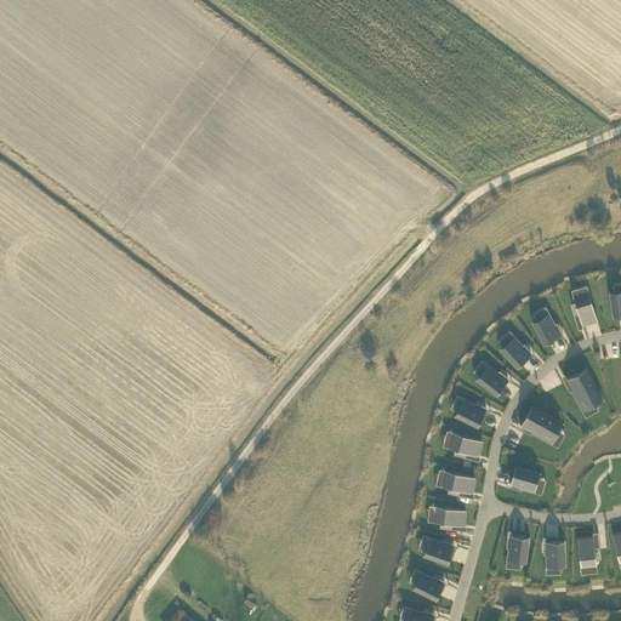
[(574,302),(570,303),(574,318),(579,317),(581,325),(596,320),(587,291),(573,296),(574,302)]
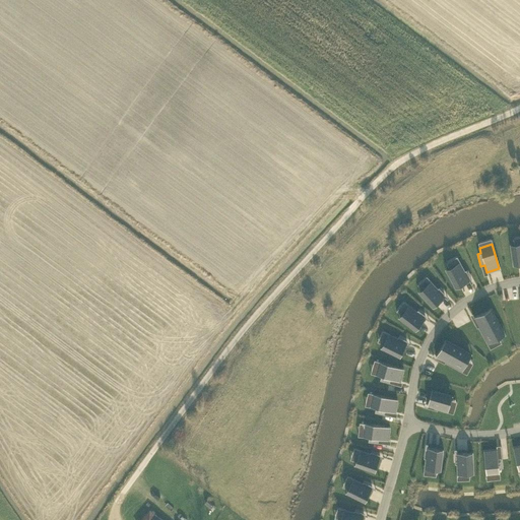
[(519,244),(511,246),(514,265),(519,264),(519,244)]
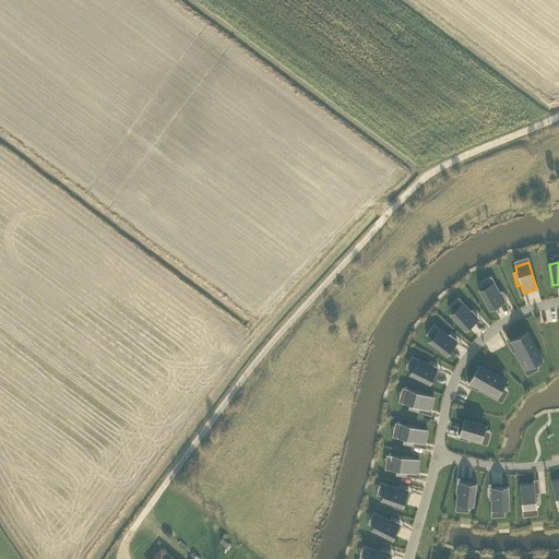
[(496,283),(480,290),(490,309),(506,301),(496,283)]
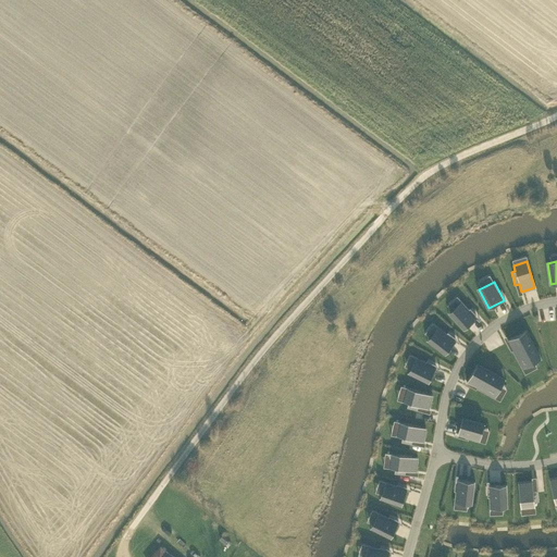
[(462,302),(450,313),(465,329),(477,318),(462,302)]
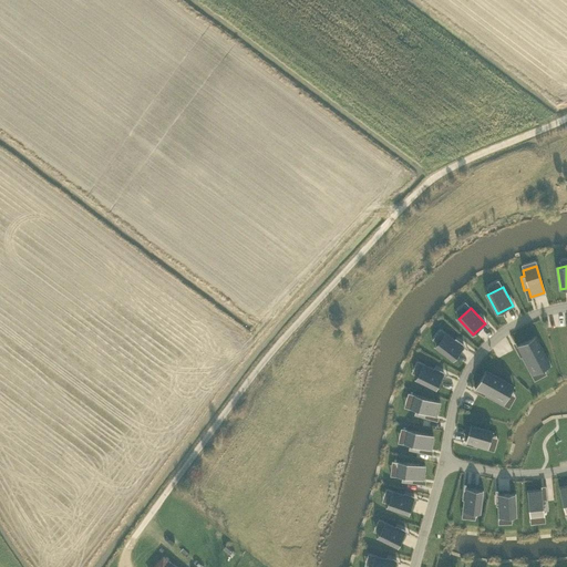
[(447,333),(436,347),(454,360),(464,347),(447,333)]
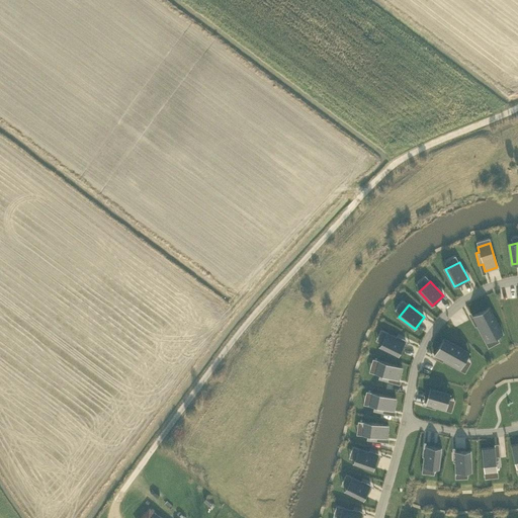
[(494,306),(476,313),(486,339),(504,332),(494,306)]
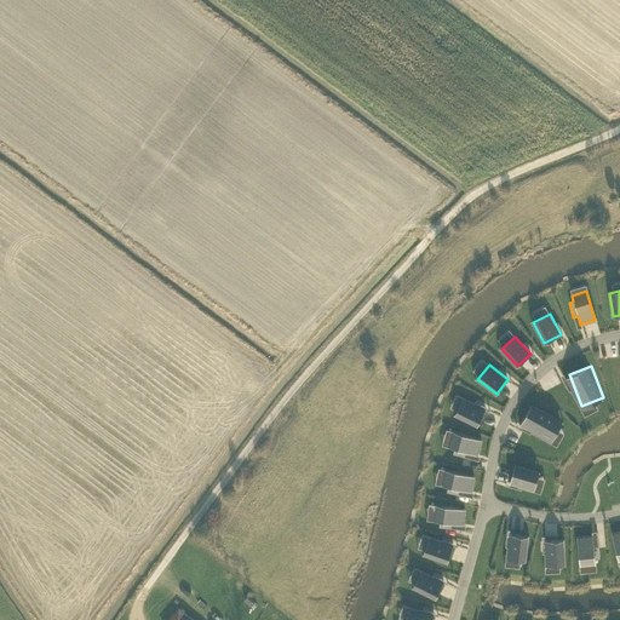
[(465,399),(457,415),(477,425),(486,408),(465,399)]
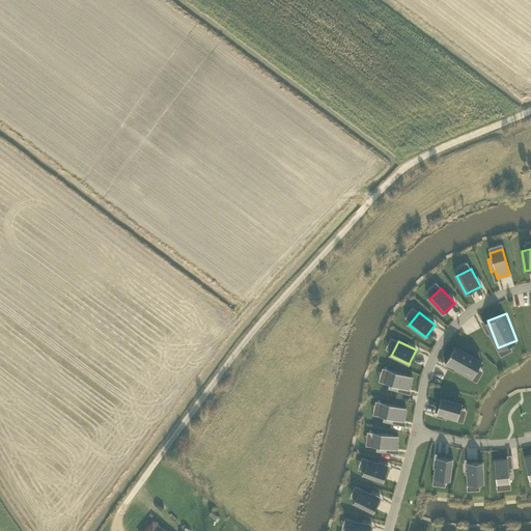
[(459,341),(448,357),(472,373),(483,358),(459,341)]
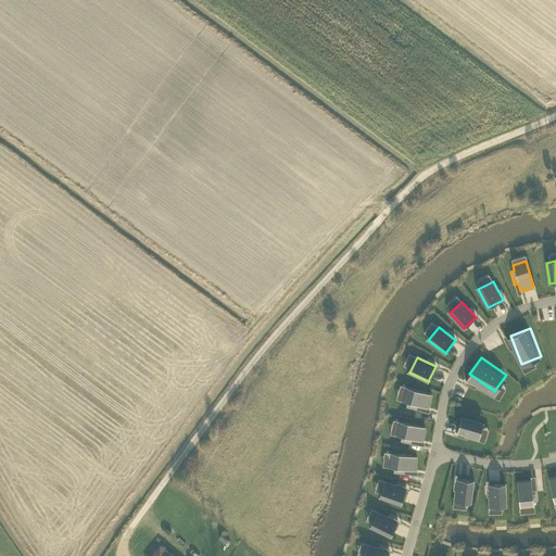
[(405,388),(401,402),(406,403),(405,407),(418,411),(419,406),(427,409),(431,395),(405,388)]
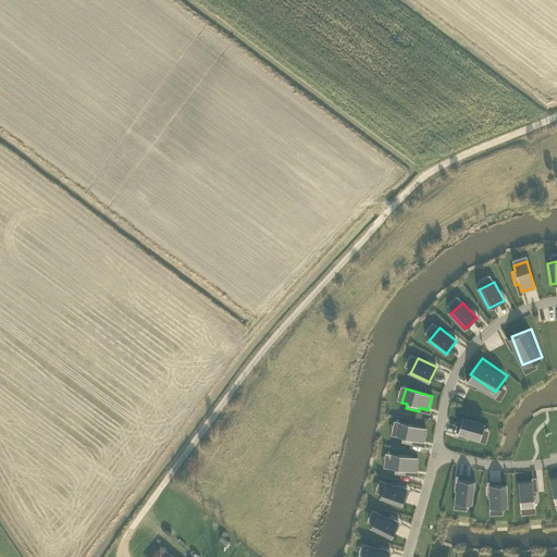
[(461,416),(457,432),(478,436),(481,420),(461,416)]
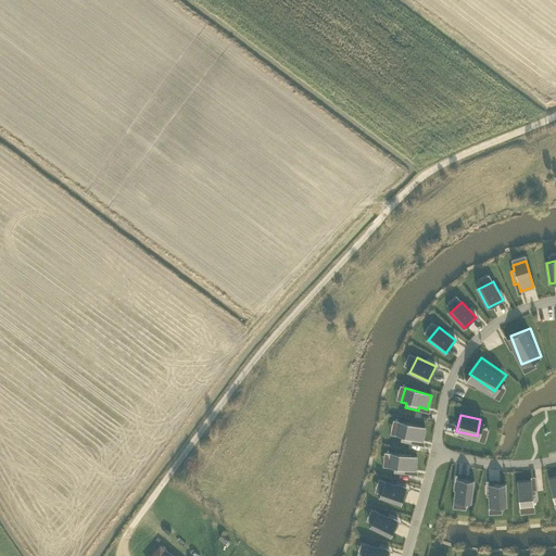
[(399,420),(395,434),(401,436),(401,440),(414,442),(414,439),(422,440),(426,427),(399,420)]
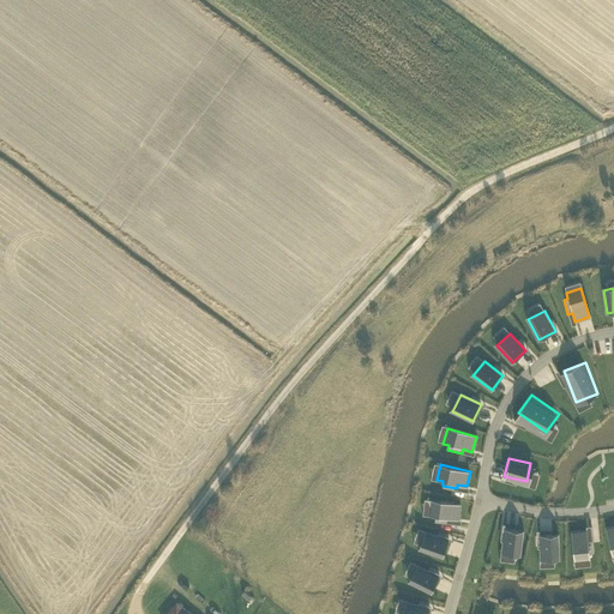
[(432,500),(429,516),(435,517),(435,522),(450,523),(451,519),(459,521),(462,505),(432,500)]
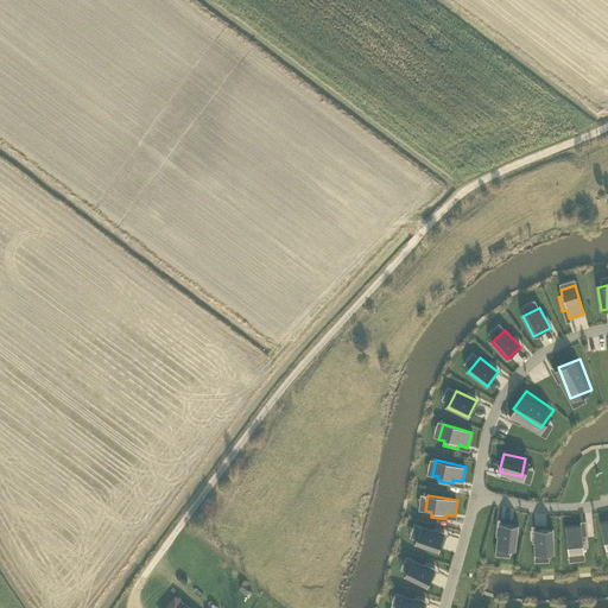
[(500,523),(498,545),(515,548),(518,525),(500,523)]
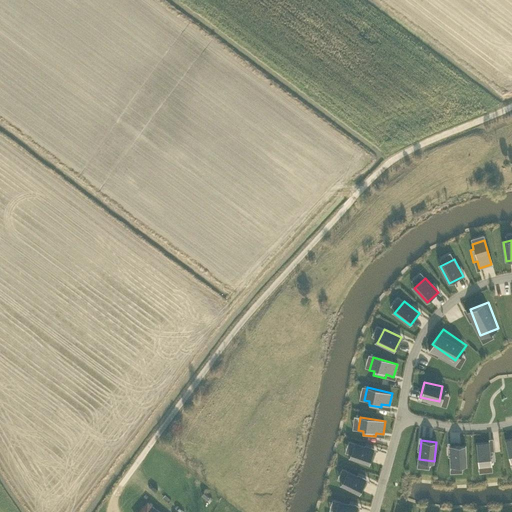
[(491,441),(478,442),(481,467),(494,466),(493,461),(497,460),(496,448),(492,448),(491,441)]
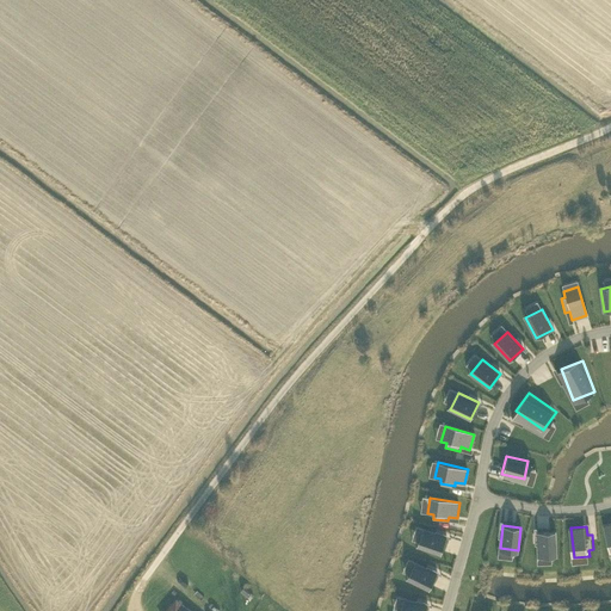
[(426,529),(419,547),(440,554),(448,537),(426,529)]
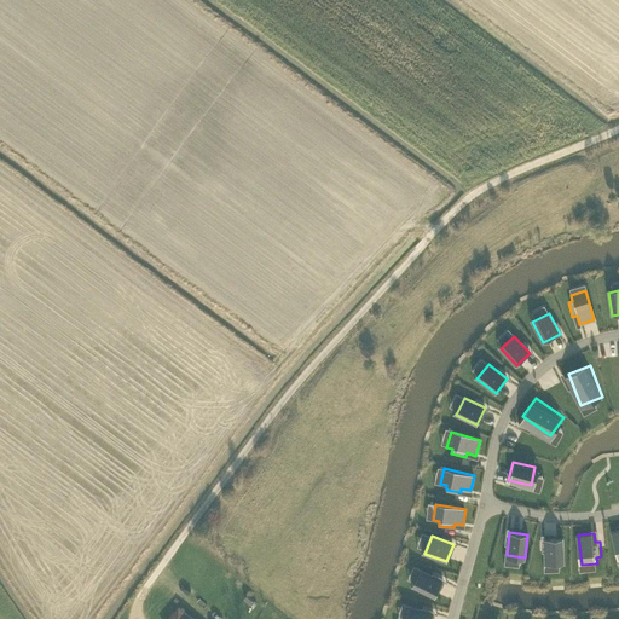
[(563,538),(544,539),(545,562),(563,561),(563,538)]
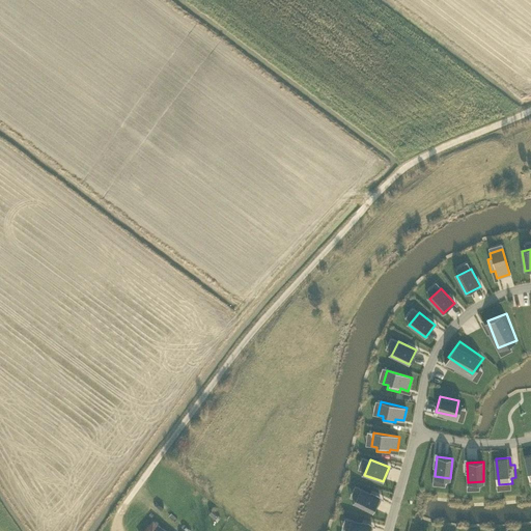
[(363,490),(356,504),(373,512),(381,498),(363,490)]
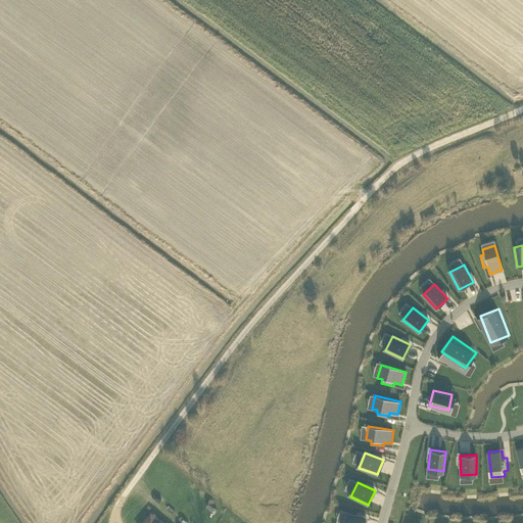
[(347,512),(343,522),(365,522),(367,518),(347,512)]
